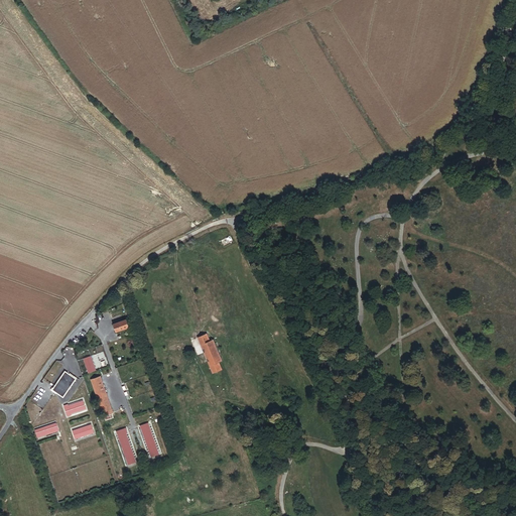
[(114,325),(116,332),(129,328),(126,319),(114,325)]
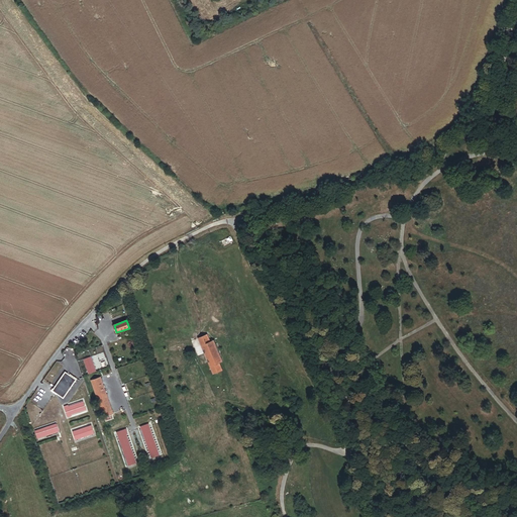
[(213,374),(223,370),(220,363),(222,360),(214,340),(211,341),(208,334),(199,338),(213,374)]
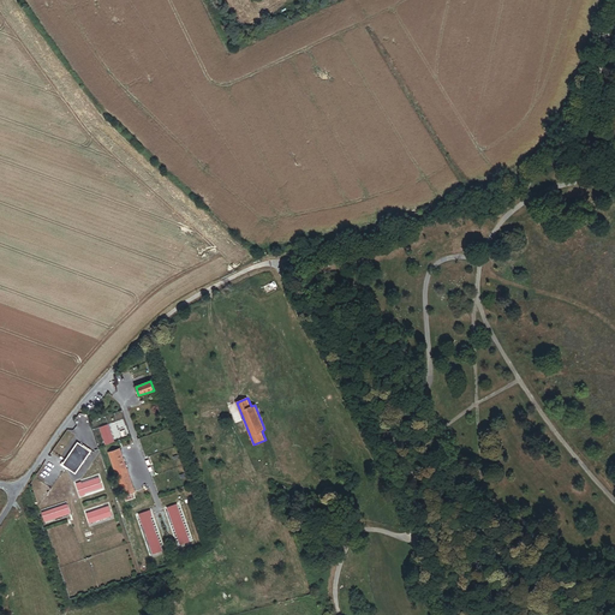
[(114,441),(109,424),(100,427),(106,445),(114,441)]
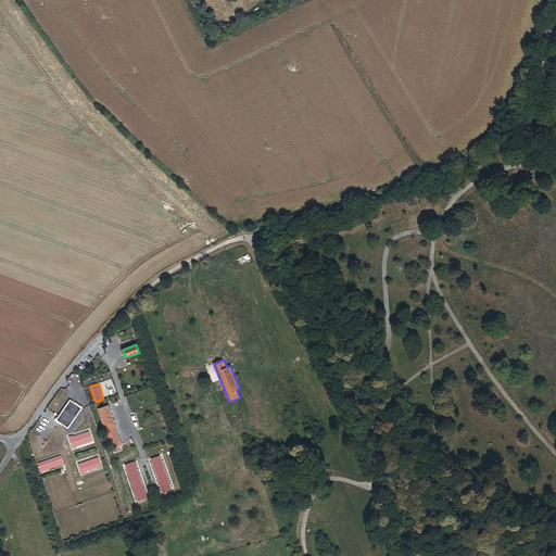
[(83,408),(70,400),(57,420),(68,428),(83,408)]
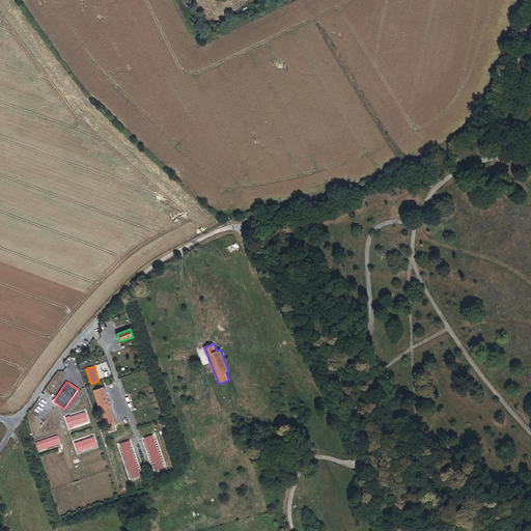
[(101,410),(110,407),(105,388),(94,391),(101,410)]
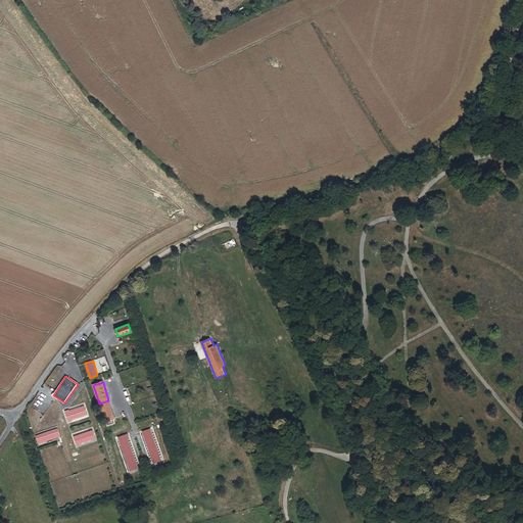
[(114,419),(108,400),(99,403),(105,422),(114,419)]
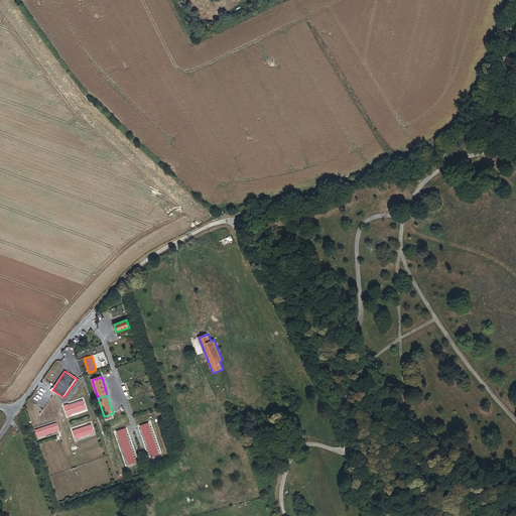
[(86,408),(83,401),(69,406),(69,404),(63,406),(68,416),(72,415),(72,413),(86,408)]
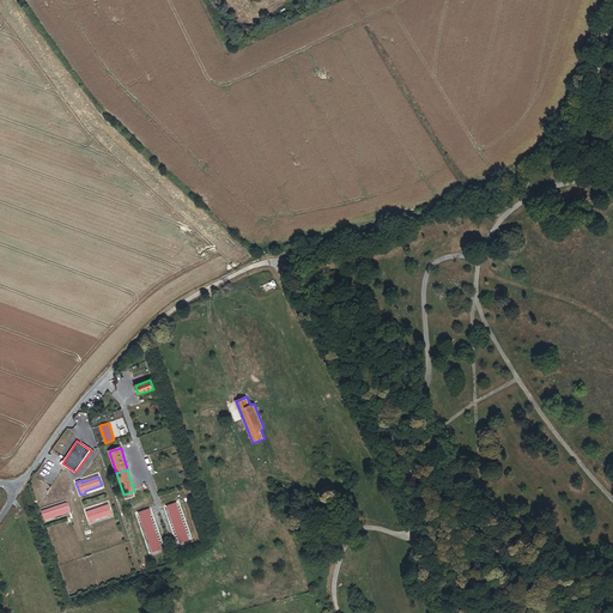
[(188,539),(175,502),(165,505),(178,542),(188,539)]
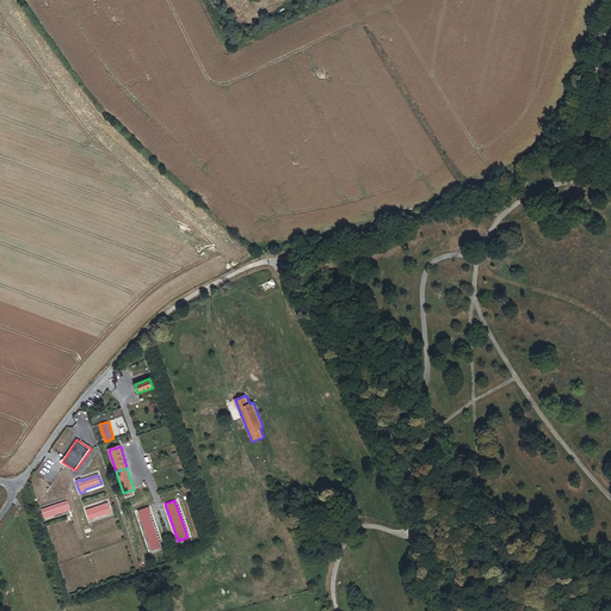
[(67,501),(42,510),(44,518),(69,510),(67,501)]
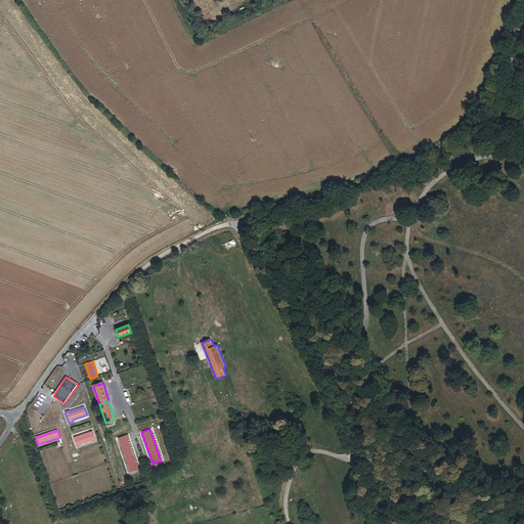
[(93,431),(74,438),(76,445),(95,439),(93,431)]
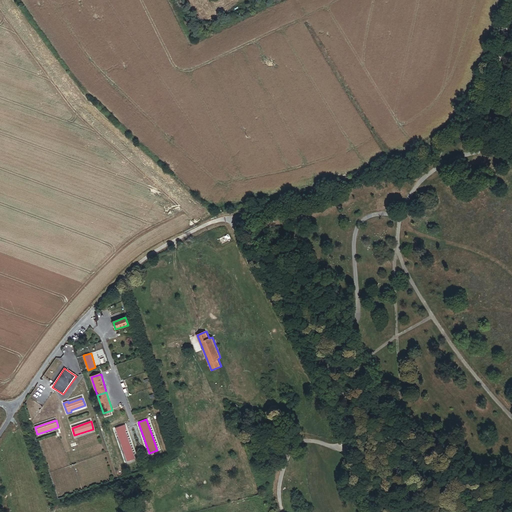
[(126,430),(124,425),(113,429),(114,431),(116,431),(127,461),(135,458),(124,430),(126,430)]
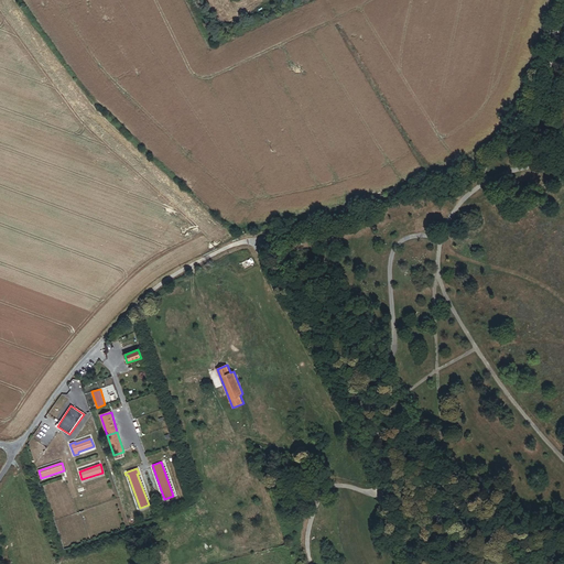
[(38,546),(46,544),(44,537),(35,539),(38,546)]
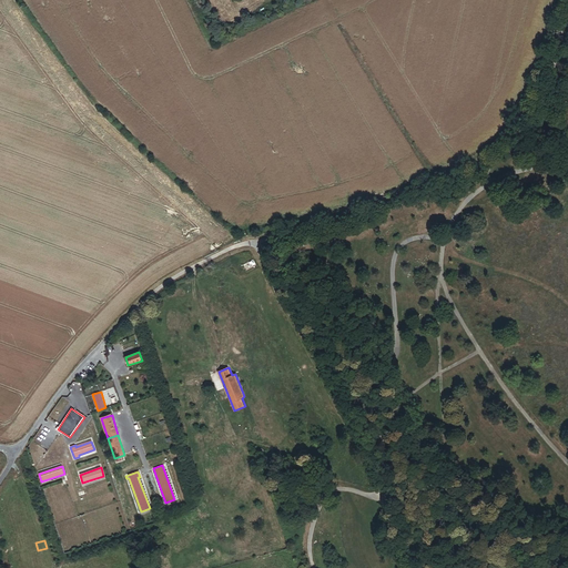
[(44,567),(52,564),(50,557),(42,559),(44,567)]
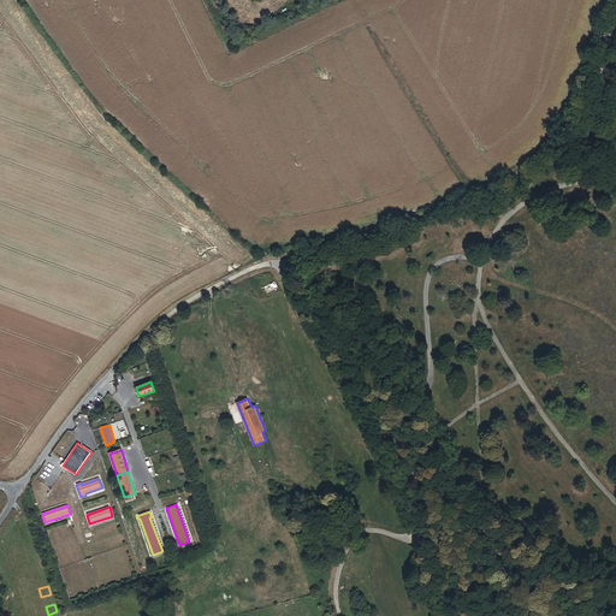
[(128,605),(119,608),(122,615),(130,612),(128,605)]
